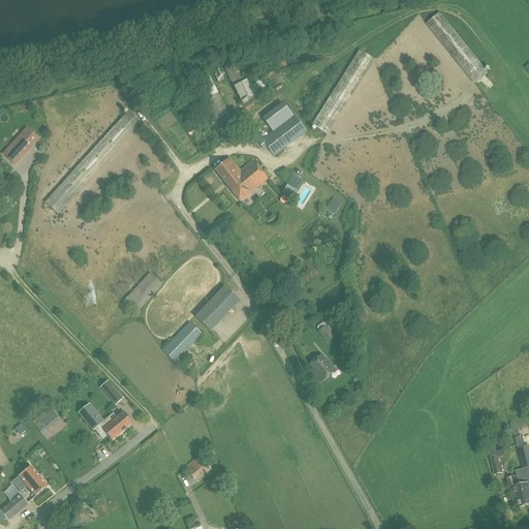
[(426,24),(474,85),(488,73),(440,13),(426,24)]
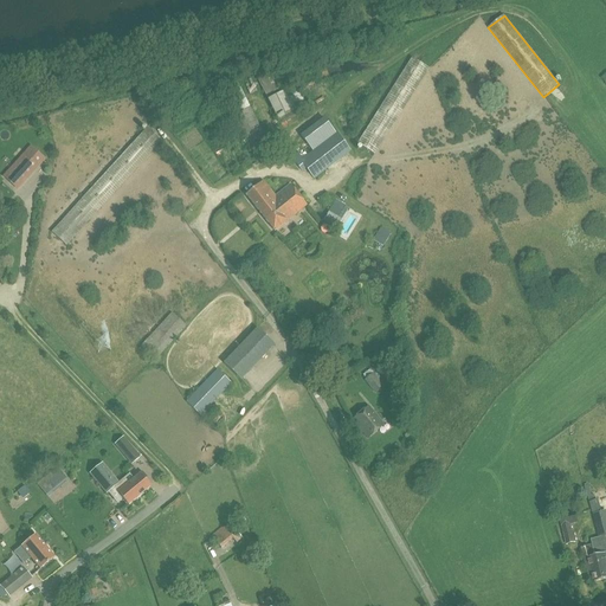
[(356,143),(374,155),(429,69),(411,58),(356,143)]
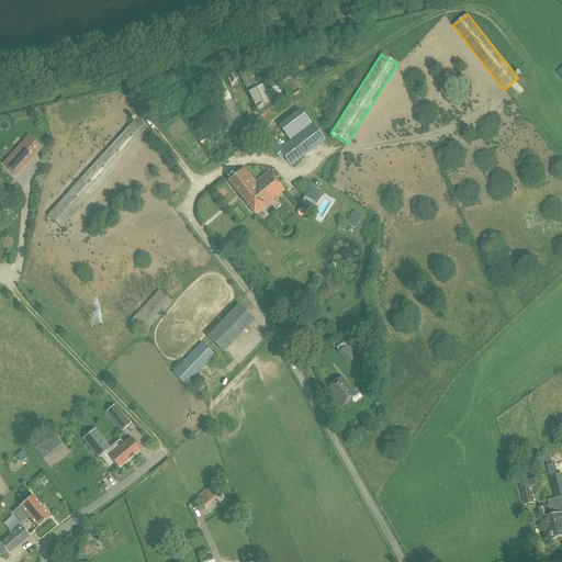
[(235,67),(257,111),(278,100),(283,97),(274,78),(263,83),(249,58),(235,67)]
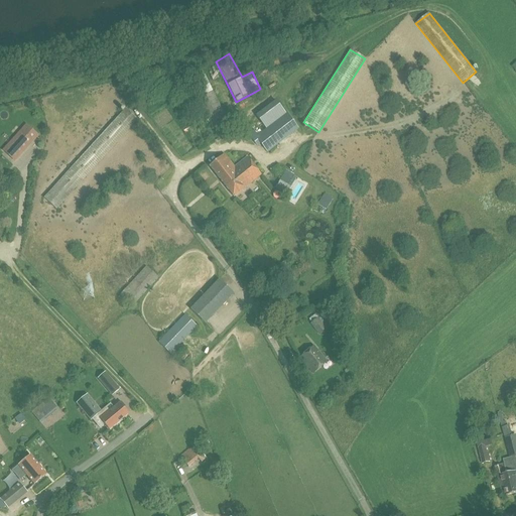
[(183,71),(219,138),(233,131),(199,62),(183,71)]
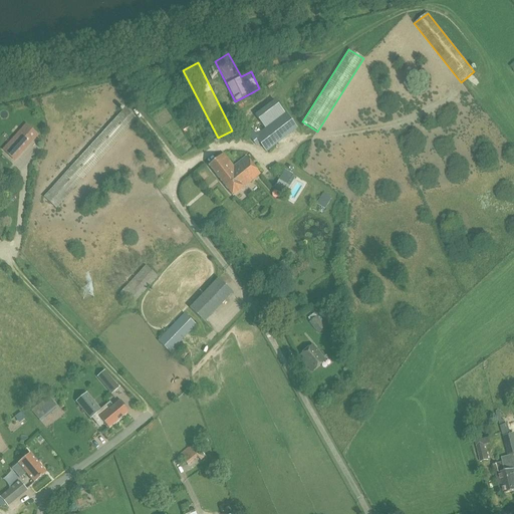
[(43,197),(56,209),(138,119),(124,108),(43,197)]
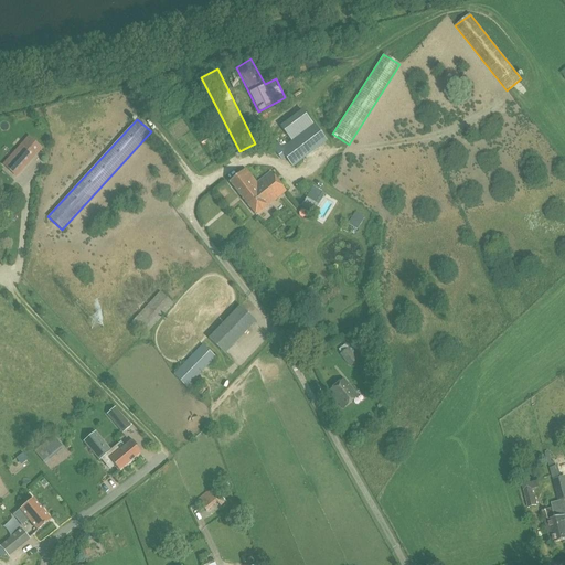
[(285,157),(292,168),(328,140),(313,124),(310,126),(307,120),(304,124),(307,128),(281,147),(278,142),(272,147),(281,160),(285,157)]
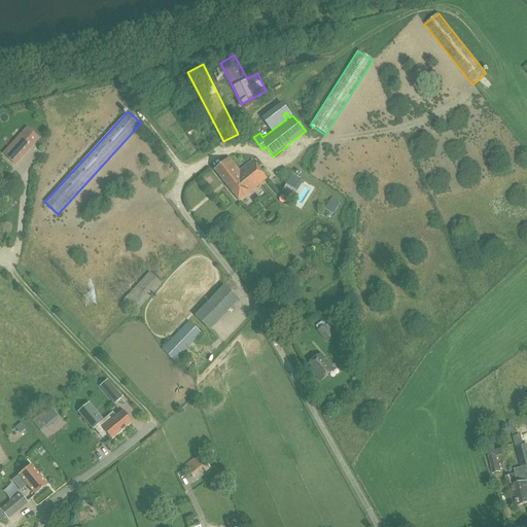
[(39,139),(26,127),(2,153),(14,166),(39,139)]
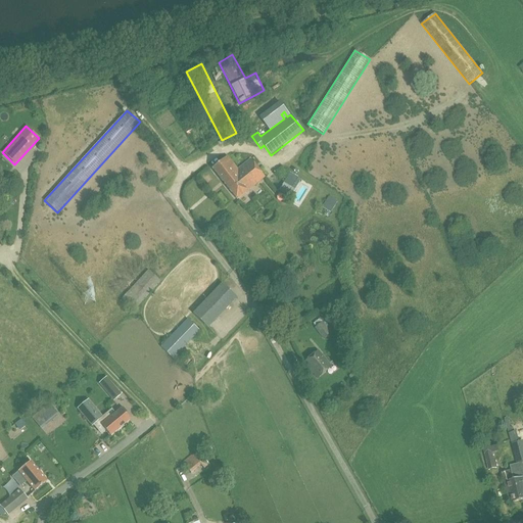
[(211,169),(236,199),(247,191),(265,178),(250,159),(237,170),(227,156),(211,169)]
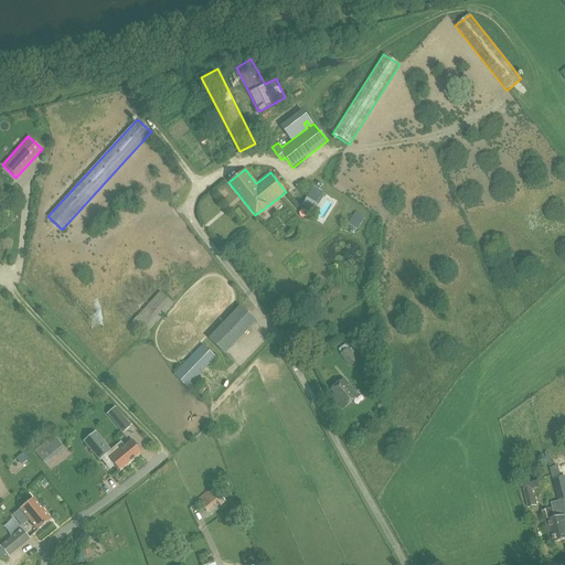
[(324,194),(313,187),(307,198),(318,205),(324,194)]
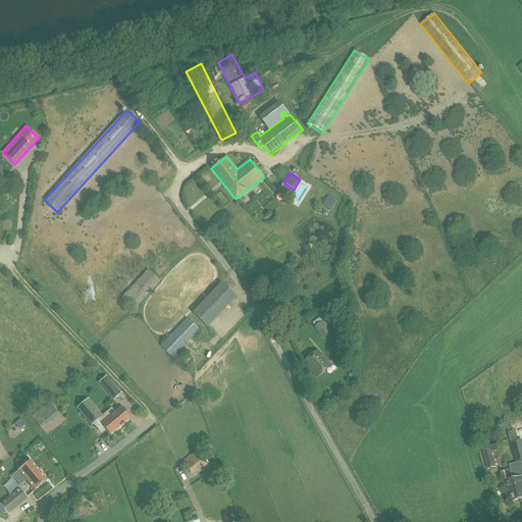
[(294,190),(283,183),(278,190),(290,196),(294,190)]
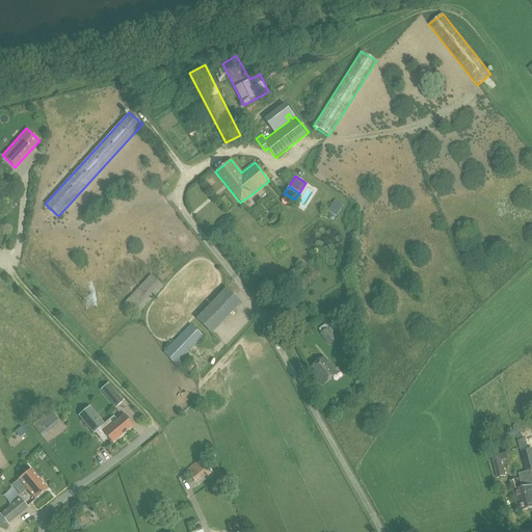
[(327,211),(337,216),(343,205),(335,200),(327,211)]
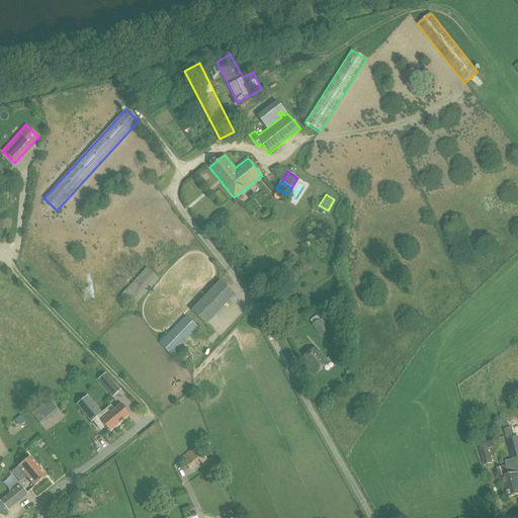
[(120,295),(133,308),(159,279),(147,267),(120,295)]
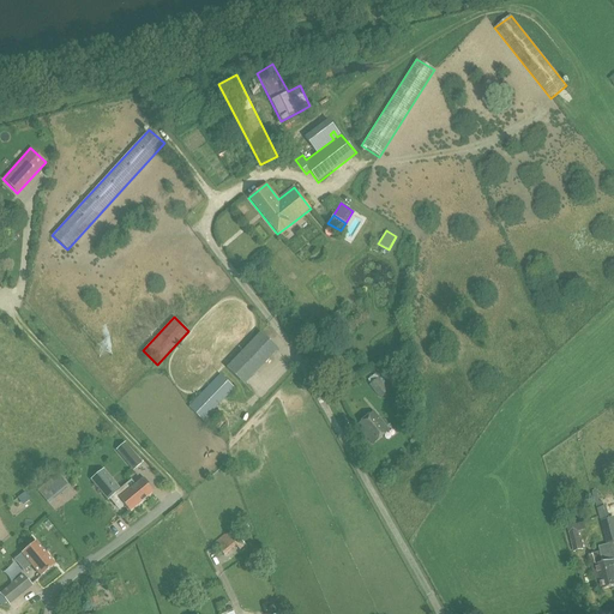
[(227,368),(244,385),(277,350),(260,333),(227,368)]
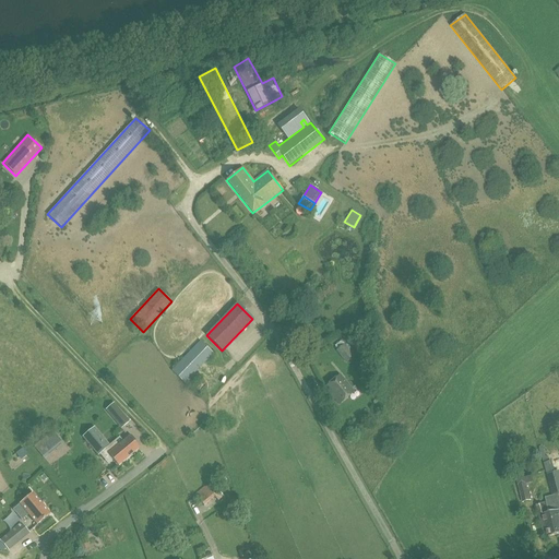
[(185,383),(190,388),(200,378),(194,373),(214,354),(200,341),(171,370),(185,384),(185,383)]
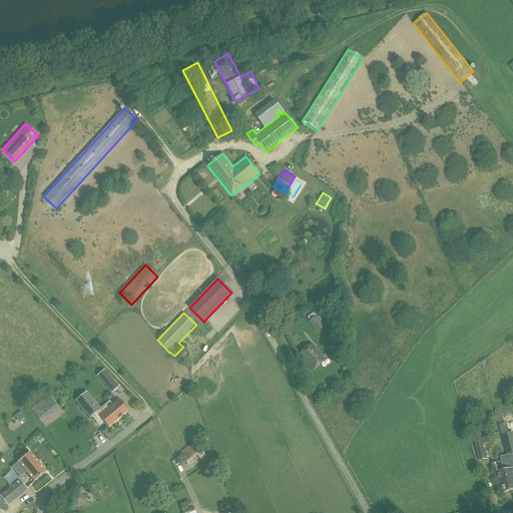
[(312,327),(318,333),(325,327),(320,320),(312,327)]
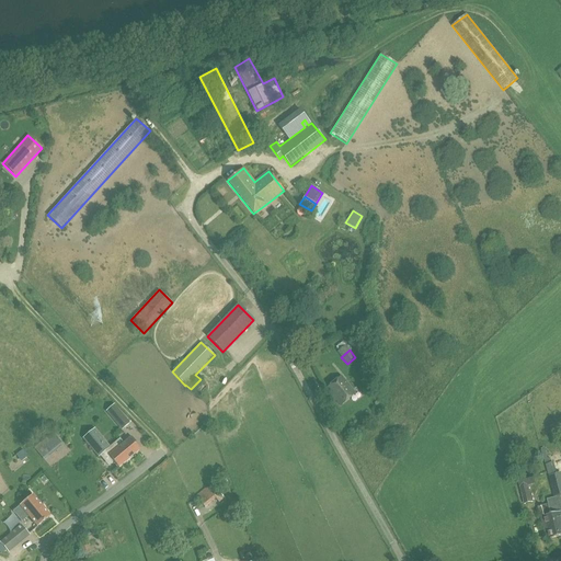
[(325,389),(341,407),(356,393),(341,376),(325,389)]
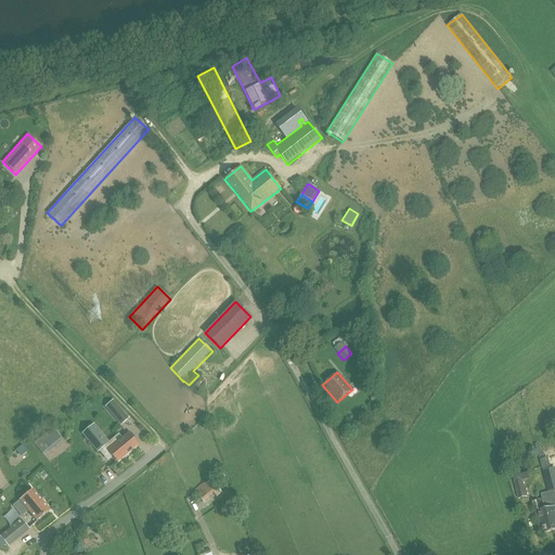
[(104,408),(120,426),(129,418),(113,400),(104,408)]
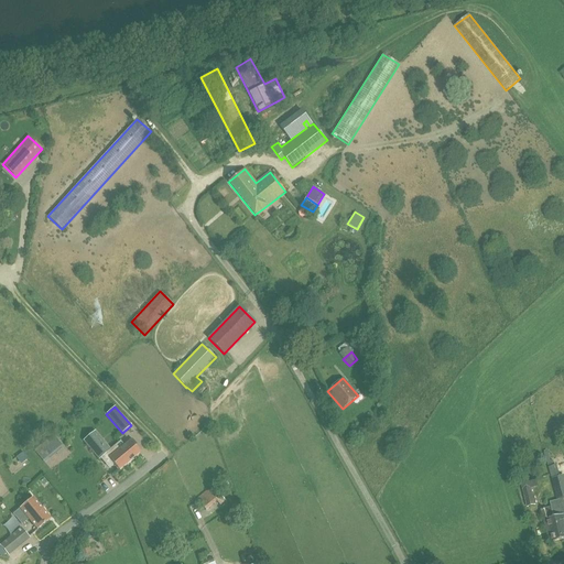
[(115,464),(119,469),(129,462),(116,445),(110,449),(95,432),(84,441),(98,459),(100,458),(109,468),(115,464)]
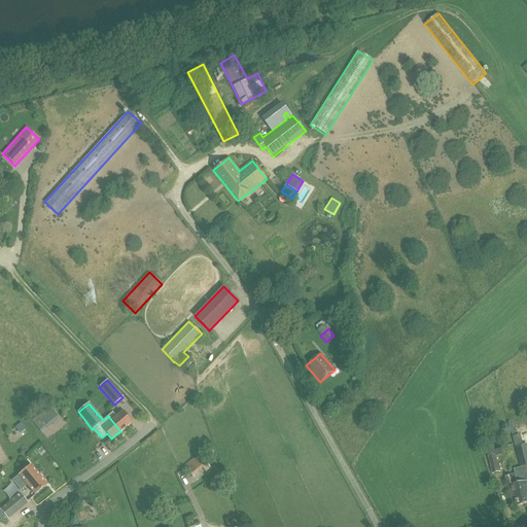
[(34,425),(41,433),(59,418),(53,410),(34,425)]
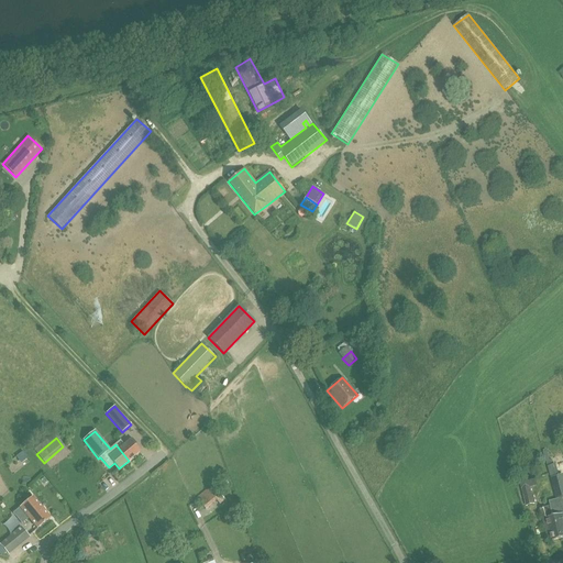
[(116,444),(129,461),(140,452),(134,445),(136,444),(132,438),(123,445),(120,441),(116,444)]
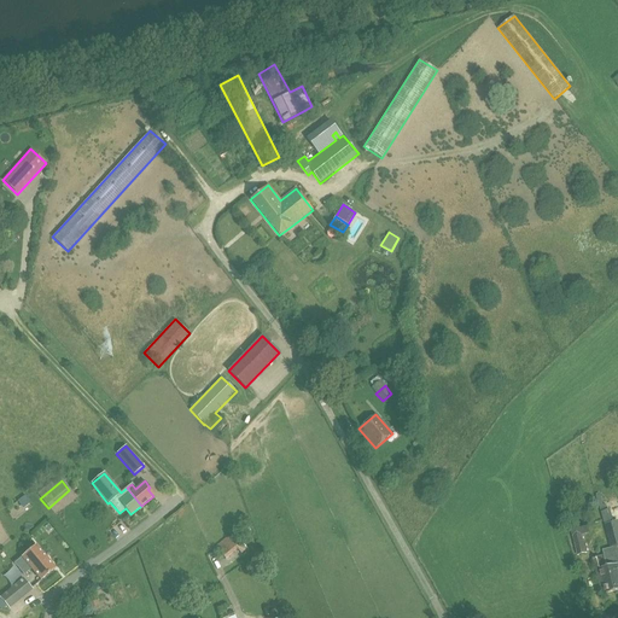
[(25,495),(17,501),(23,508),(30,502),(25,495)]
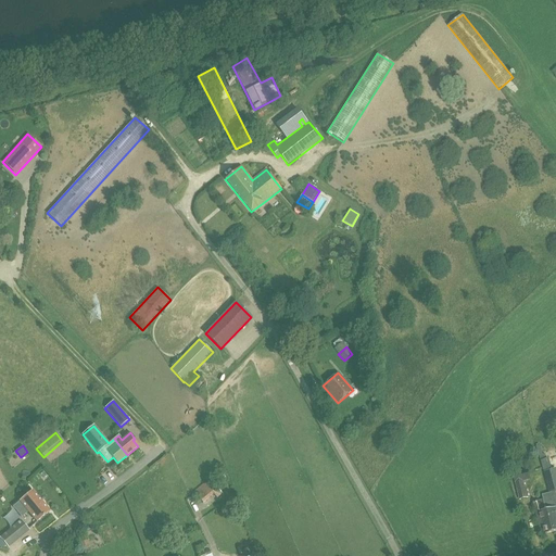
[(553,525),(555,532),(555,531),(555,497),(555,492),(555,491),(555,471),(555,470),(555,468),(552,469),(550,463),(542,465),(548,493),(542,495),(543,500),(543,501),(545,510),(547,509),(551,525),(553,525)]
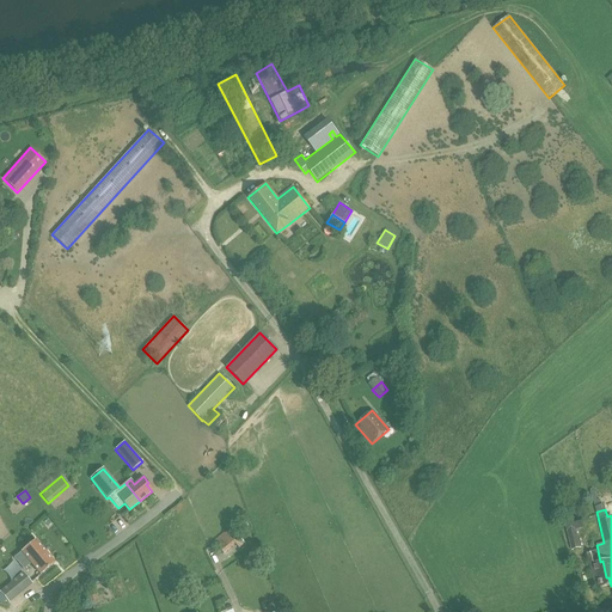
[(564,521),(571,550),(581,548),(576,530),(583,528),(581,516),(564,521)]
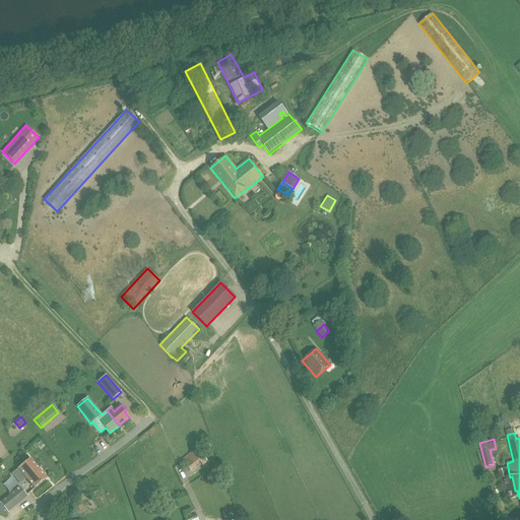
[(182,460),(191,470),(199,462),(203,466),(208,462),(196,448),(182,460)]
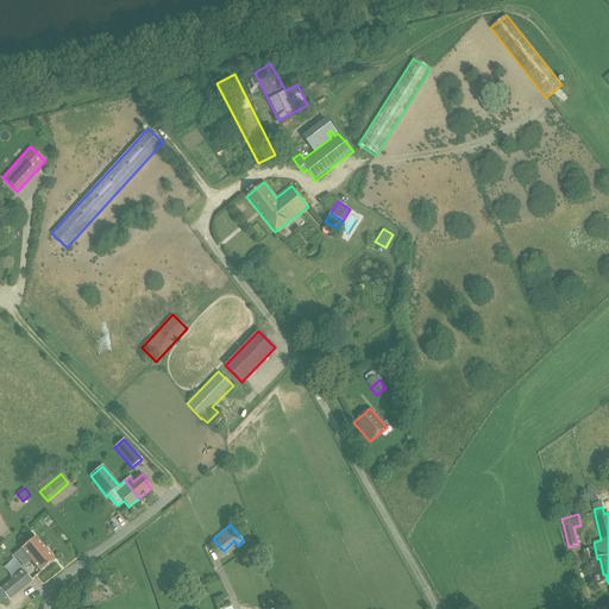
[(22,550),(41,572),(54,560),(35,538),(22,550)]
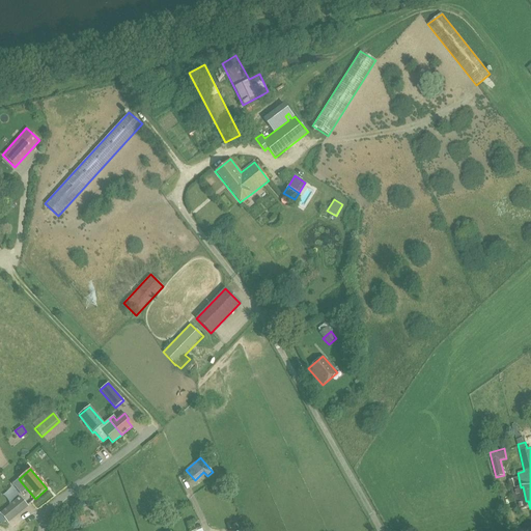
[(519,503),(521,510),(530,508),(528,501),(526,501),(523,486),(521,487),(519,478),(509,480),(515,504),(519,503)]
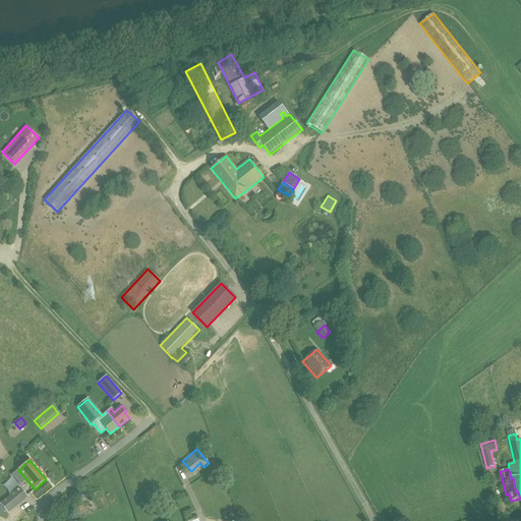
[(0,503),(0,504),(8,514),(27,498),(19,487),(0,503)]
